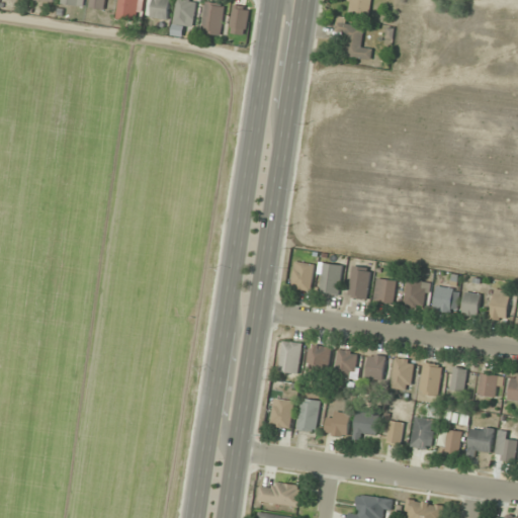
[(91,0),(90,7),(105,10),(106,0),(91,0)]
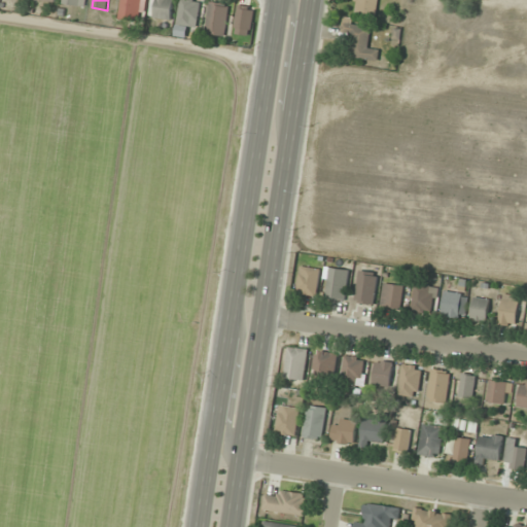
[(145,20),(144,0),(121,0),(121,20),(145,20)]
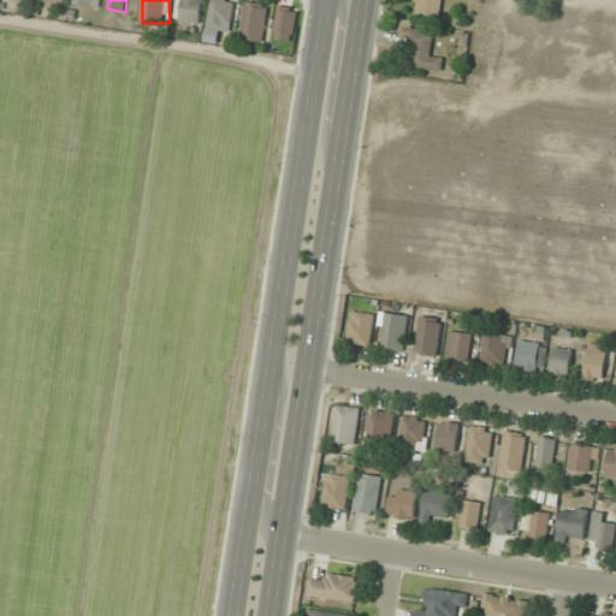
[(202,0),(182,0),(181,22),(201,23),(202,0)]
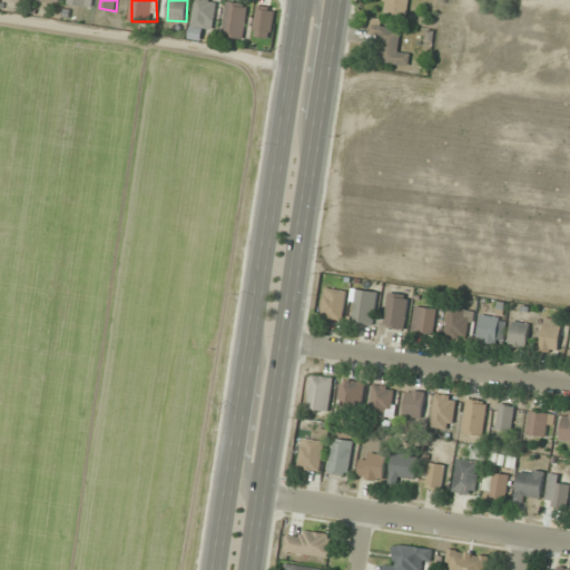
[(196,0),(192,27),(212,30),(217,1),(212,0),(196,0)]
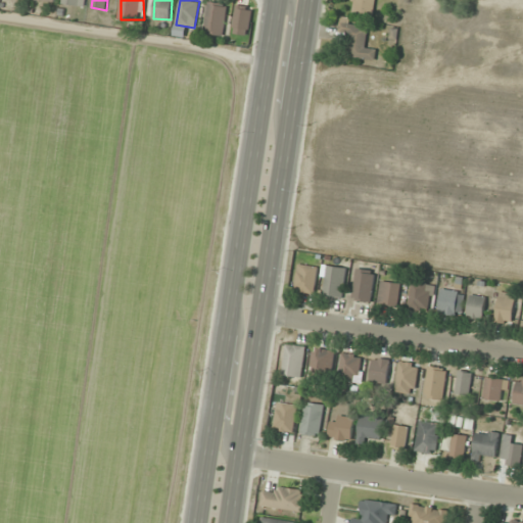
[(375,15),(376,0),(352,0),(351,14),(375,15)]
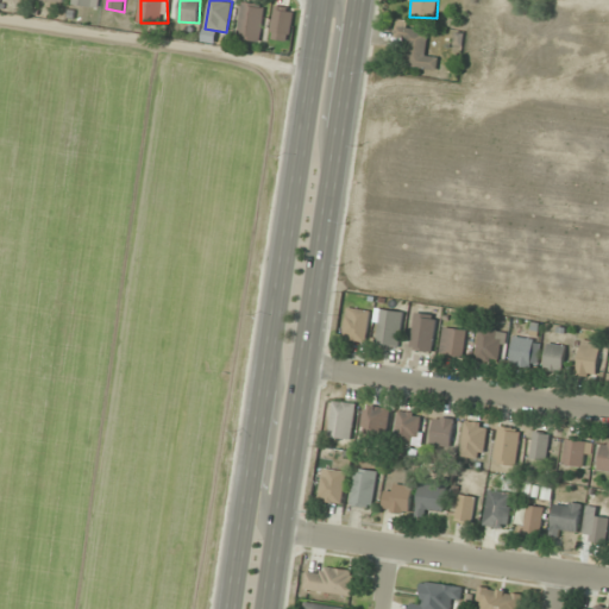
[(264,4),(243,2),(239,39),(261,42),(264,4)]
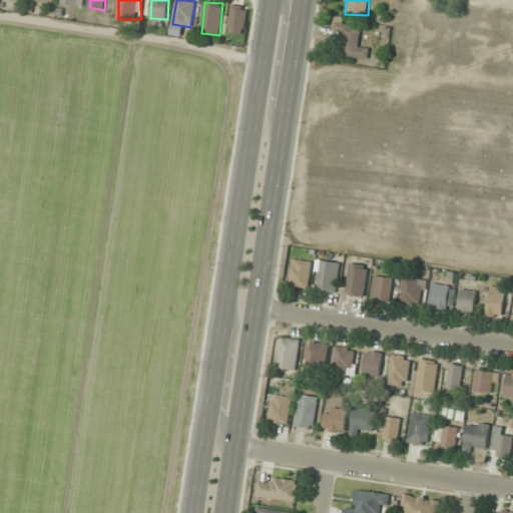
[(369,58),(370,48),(360,47),(362,25),(343,24),(344,19),(334,18),(332,40),(341,41),(339,55),(369,58)]
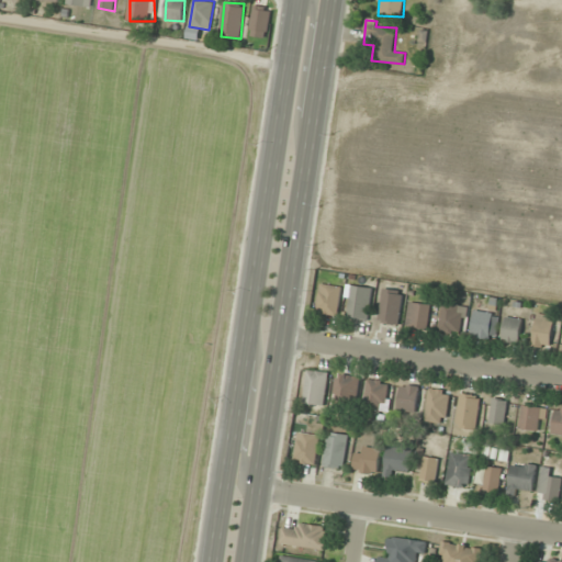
[(343,287),(322,283),(317,313),(338,315),(343,287)]
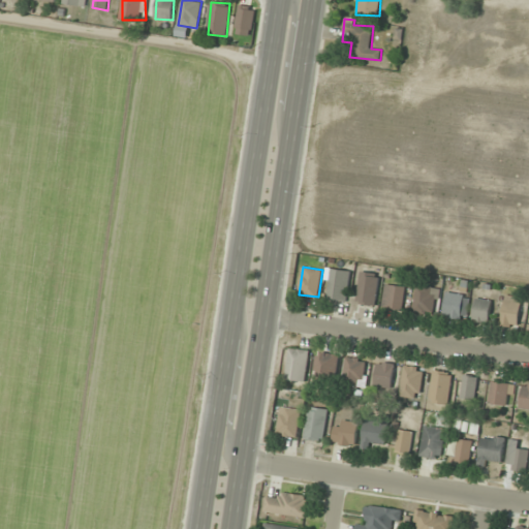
[(328,300),(348,302),(351,271),(332,269),(328,300)]
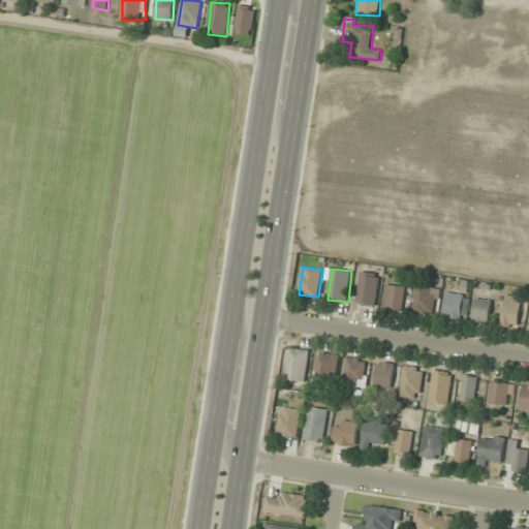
[(358,304),(376,306),(379,274),(362,272),(358,304)]
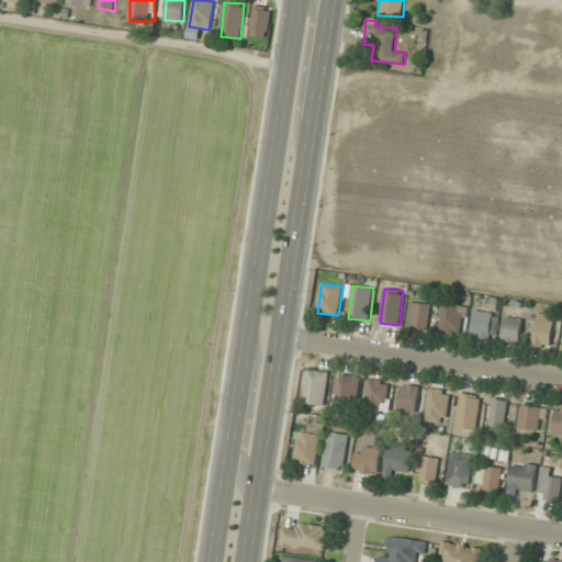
[(407,327),(428,329),(430,304),(411,302),(407,327)]
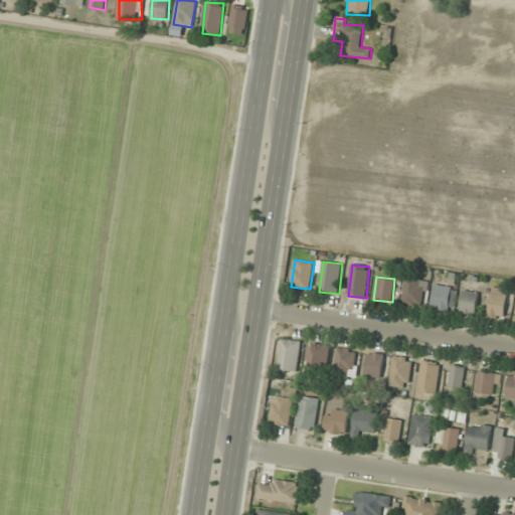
[(402,303),(425,307),(430,281),(406,277),(402,303)]
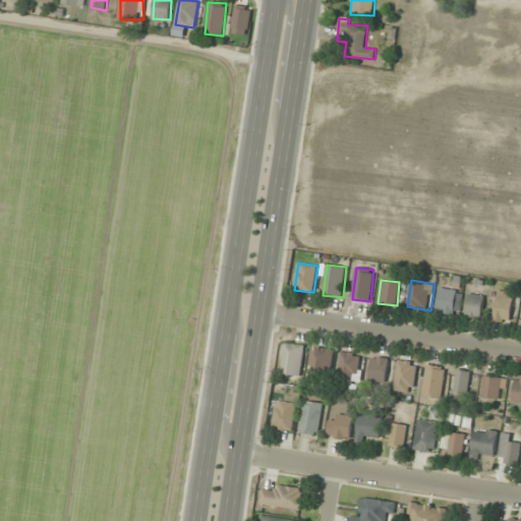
[(454,314),(457,290),(440,287),(437,312),(454,314)]
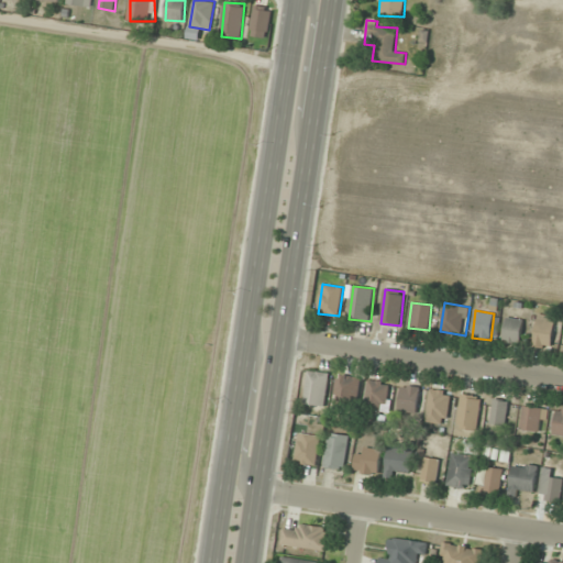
[(552,348),(554,316),(537,315),(536,346),(552,348)]
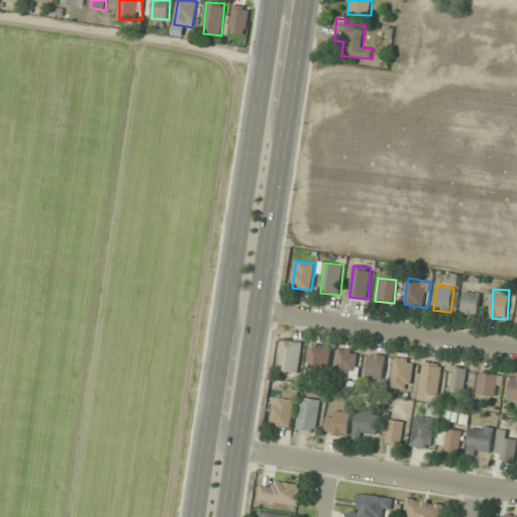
[(481,293),(464,292),(462,313),(479,315),(481,293)]
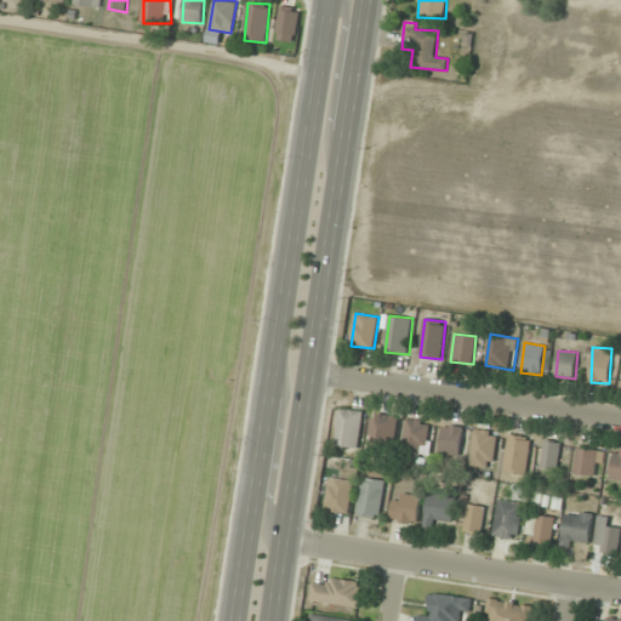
[(336,444),(359,448),(363,411),(341,409),(336,444)]
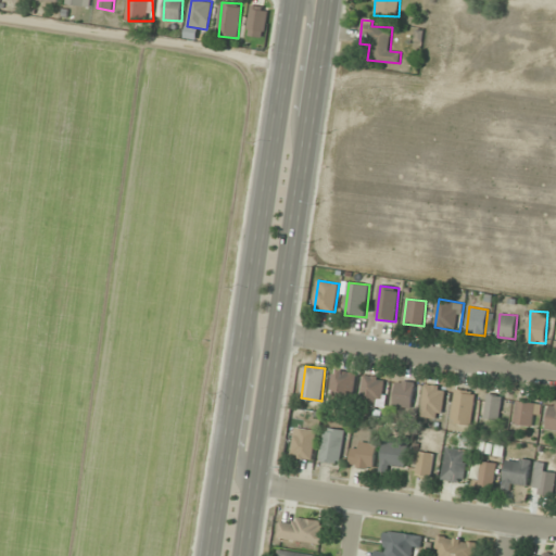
[(356,373),(333,370),(330,393),(354,396),(356,373)]
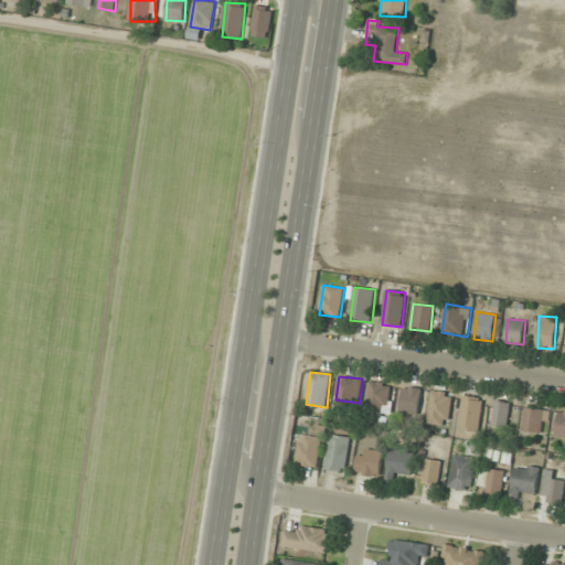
[(366,409),(386,413),(392,384),(371,381),(366,409)]
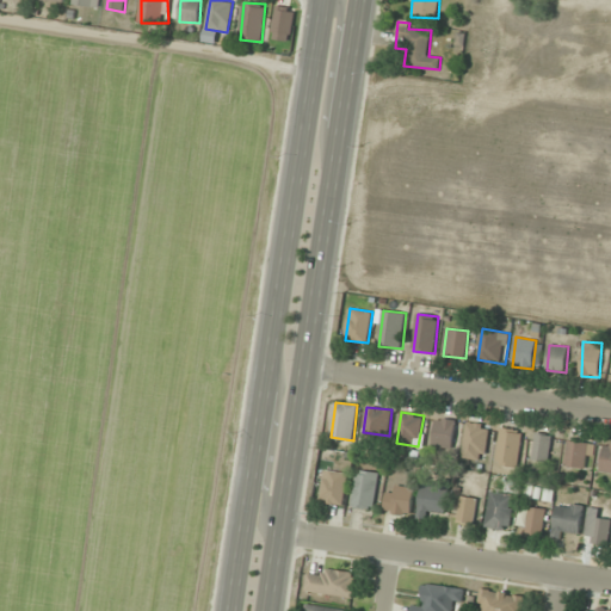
[(452,449),(457,420),(437,417),(432,445),(452,449)]
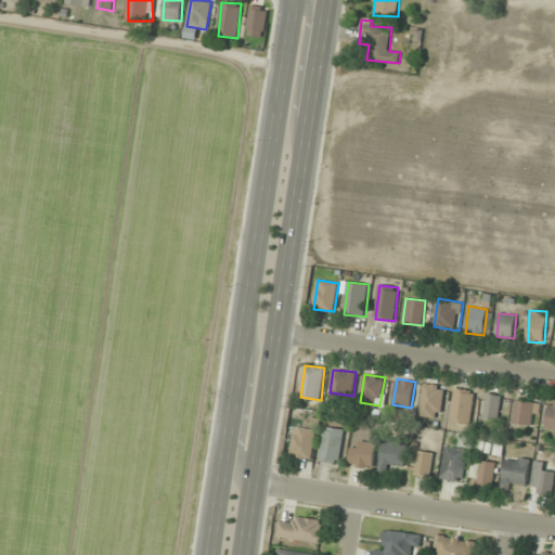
[(421,415),(441,417),(444,386),(424,384),(421,415)]
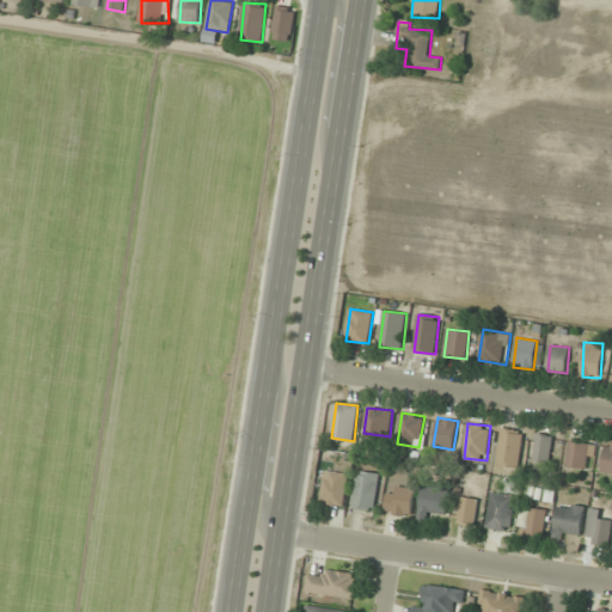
[(497,465),(520,466),(522,430),(500,429),(497,465)]
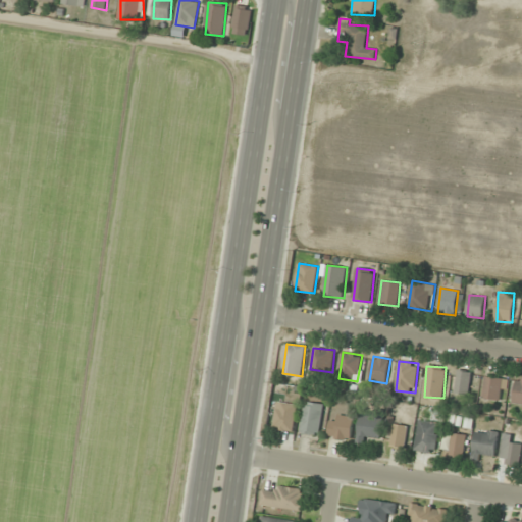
[(472,372),(458,369),(455,393),(468,395),(472,372)]
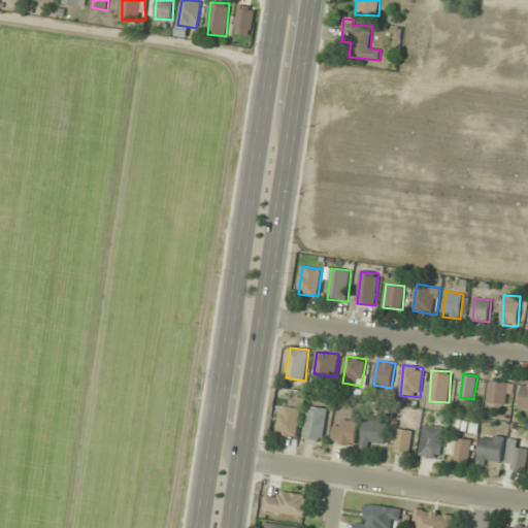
[(510,405),(514,384),(491,381),(488,402),(510,405)]
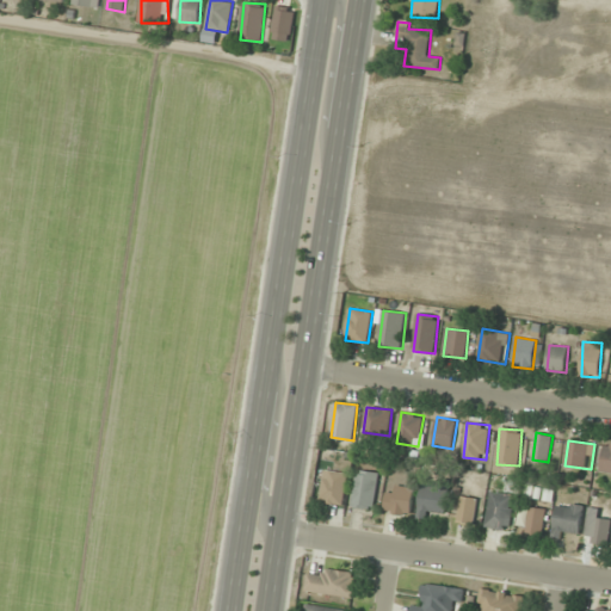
[(610,473),(610,444),(604,443),(599,471),(610,473)]
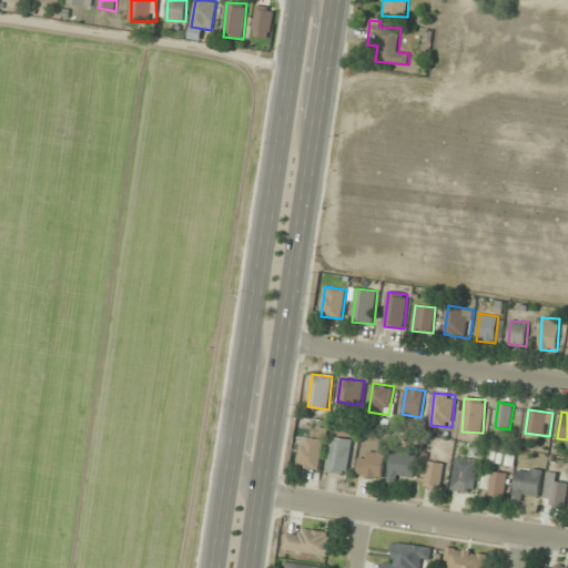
[(327,473),(348,475),(352,439),(332,436),(327,473)]
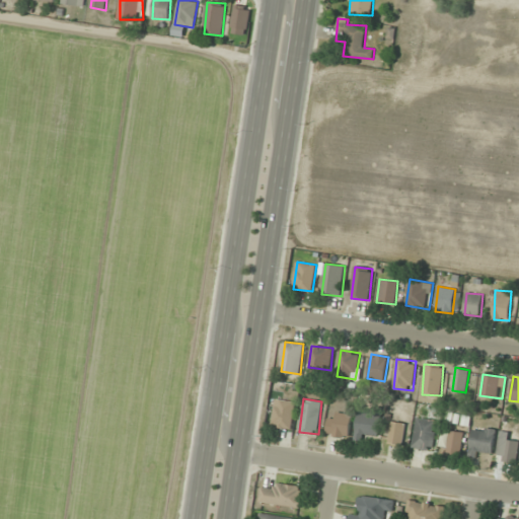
[(273,426),(292,429),(295,401),(276,399),(273,426)]
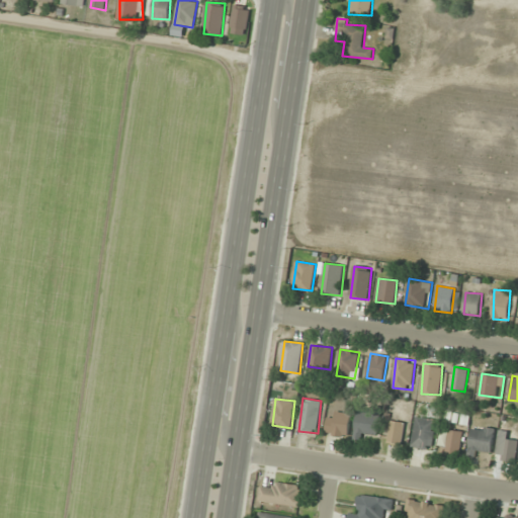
[(327,434),(348,436),(351,413),(329,411),(327,434)]
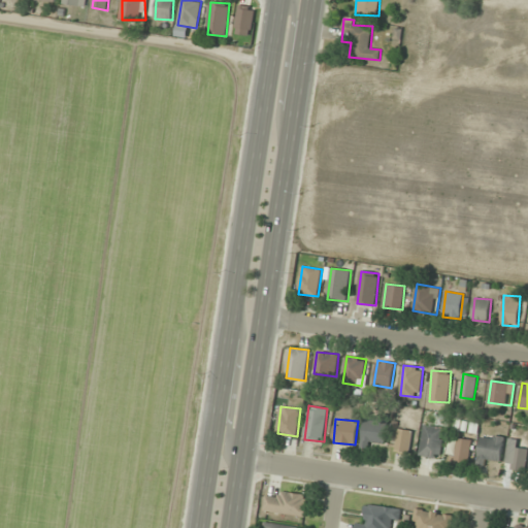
[(387,422),(364,420),(362,449),(371,450),(372,440),(386,441),(387,422)]
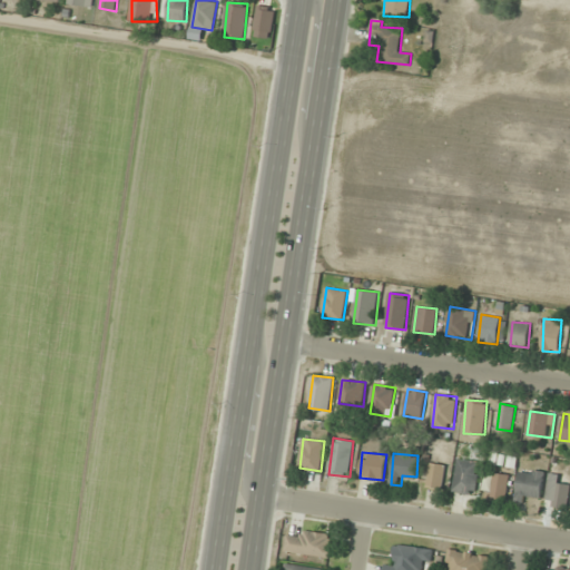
[(452,490),(473,495),(481,462),(459,458),(452,490)]
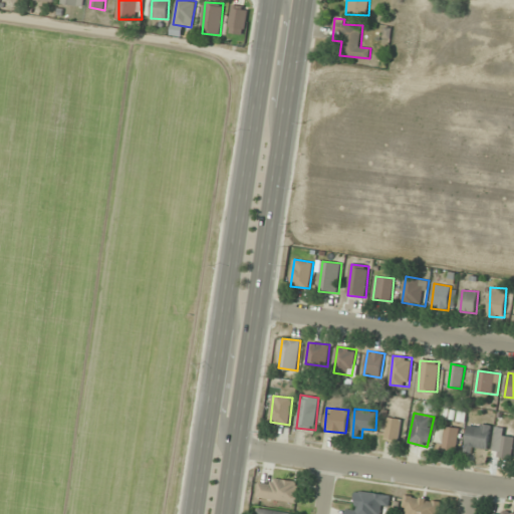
[(384,439),(398,442),(403,420),(389,417),(384,439)]
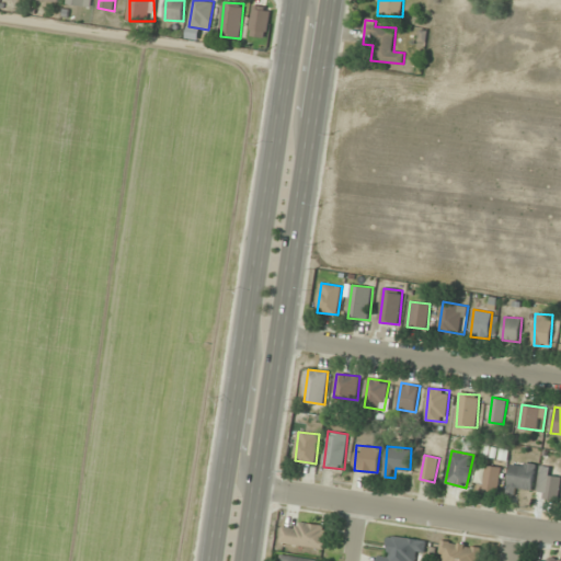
[(516,494),(517,487),(533,488),(535,464),(511,461),(507,493),(516,494)]
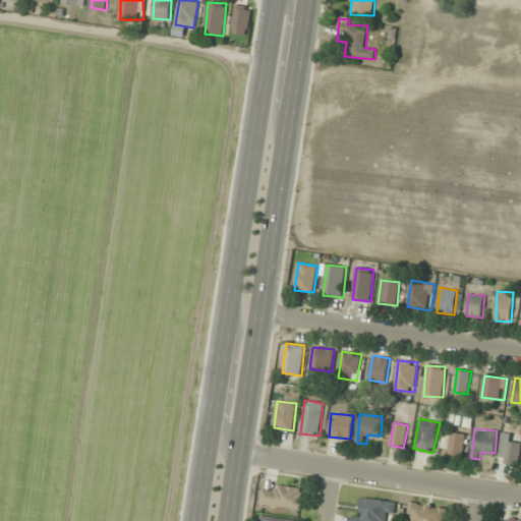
[(463,456),(466,433),(444,431),(441,453),(463,456)]
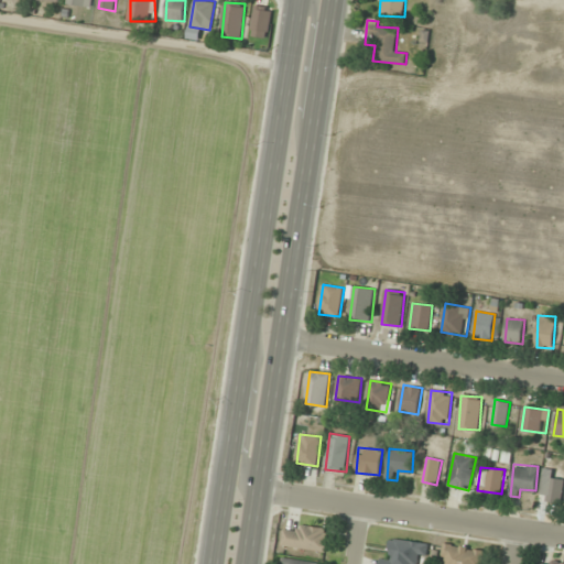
[(562,503),(563,484),(563,481),(552,480),(553,469),(543,468),(539,500),(562,503)]
